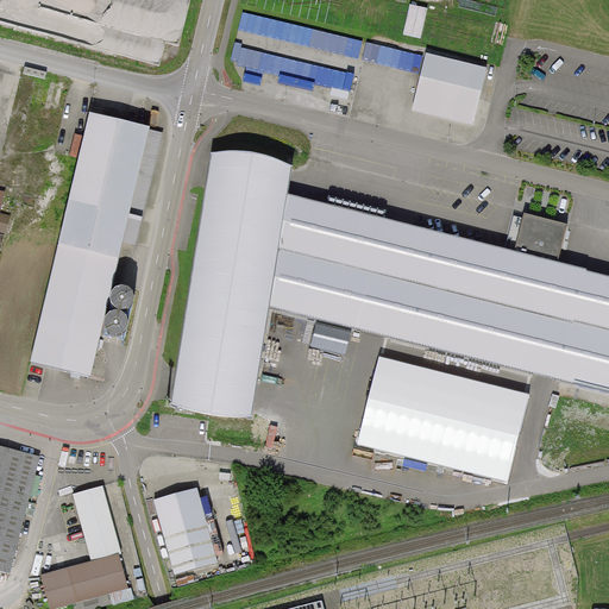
[(487,69),(426,54),(412,111),(472,126),(487,69)]
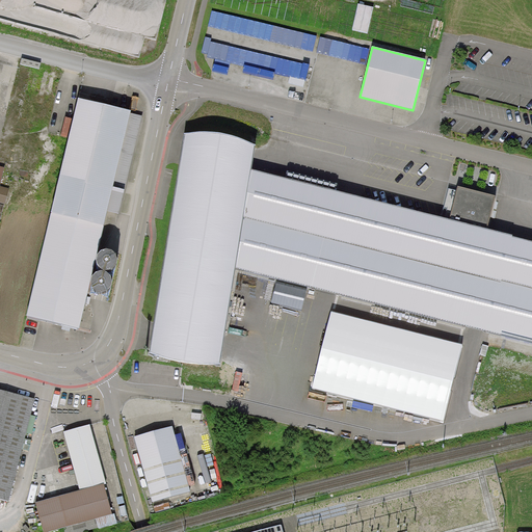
[(79,100),(27,317),(79,330),(107,213),(131,113),(131,112),(79,100)]
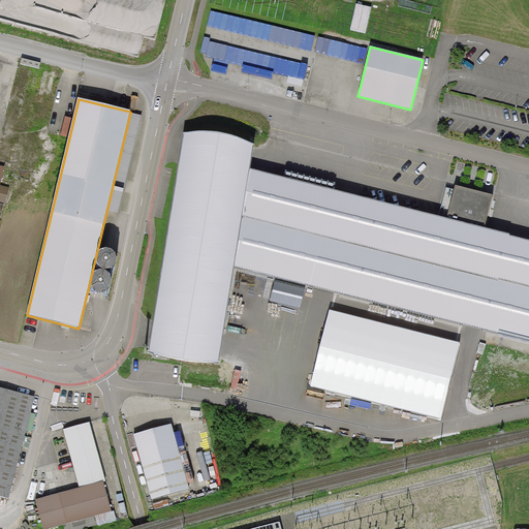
[(142,116),(130,113),(106,212),(118,214),(142,116)]
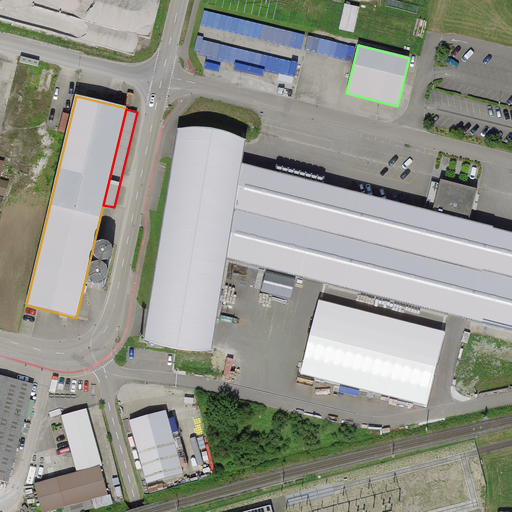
[(247,141),(178,129),(143,342),(211,352),(227,259),(511,331),(511,232),(468,222),(477,190),(441,181),(433,213),(242,164),(247,141)]
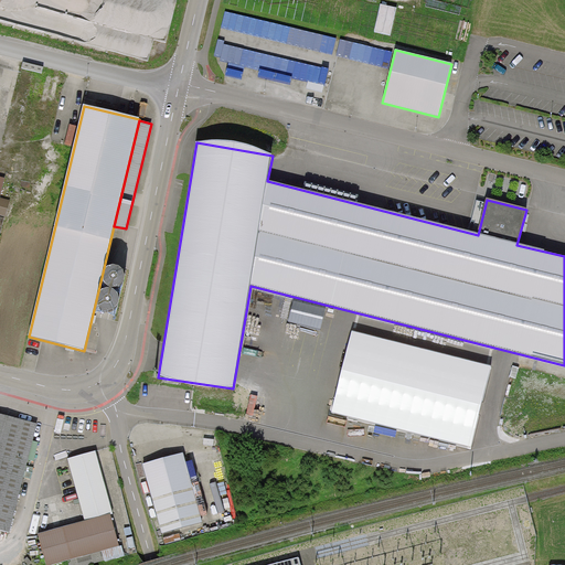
[(0,198),(0,215),(6,217),(10,201),(0,198)]
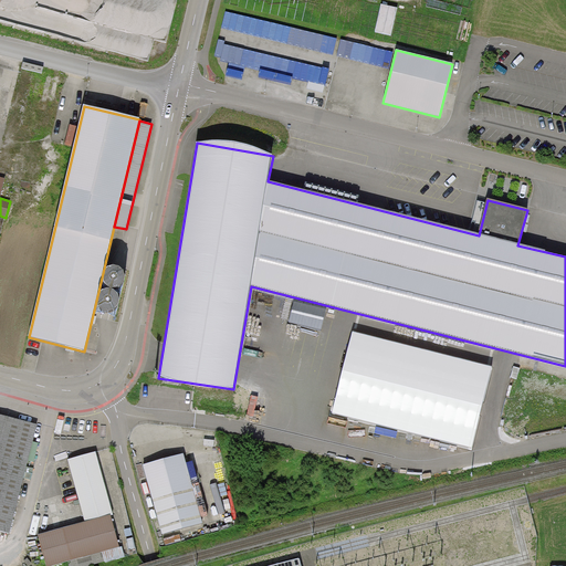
[(492,367),(353,332),(332,415),(472,450),(492,367)]
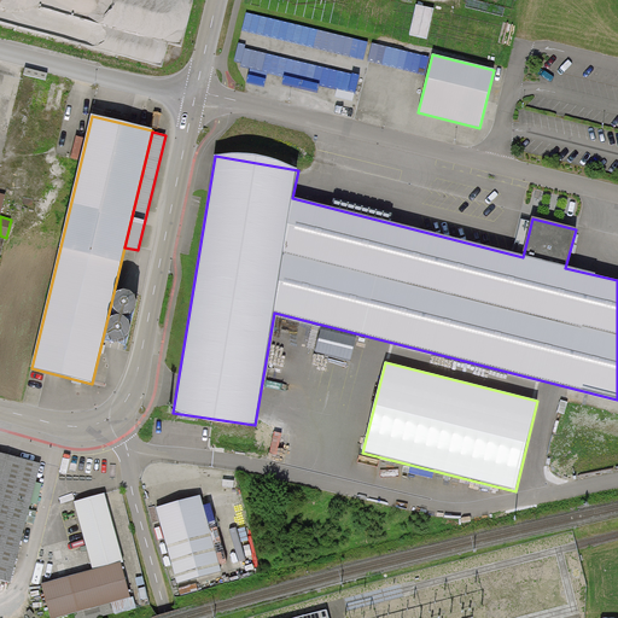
[(40,465),(0,453),(0,578),(11,582),(40,465)]
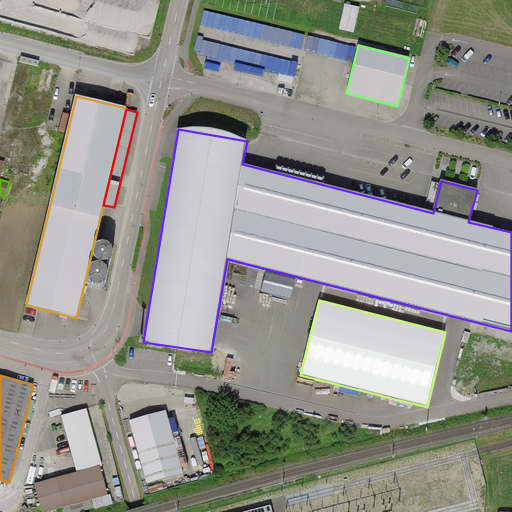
[(77,472),(34,484),(42,511),(47,511),(108,495),(100,467),(102,466),(87,409),(61,416),(77,472)]
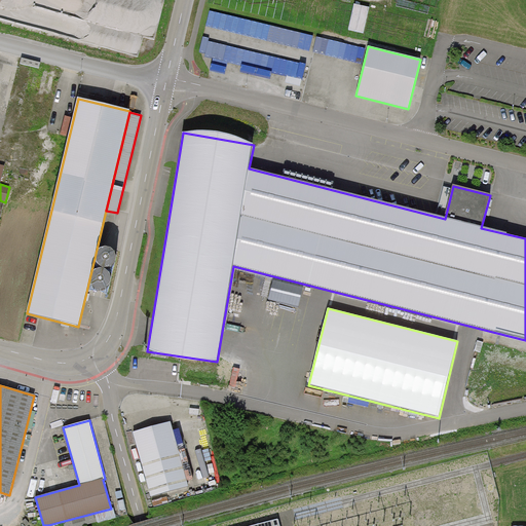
[(152,427),(133,433),(151,497),(188,487),(187,481),(193,479),(185,449),(179,451),(171,422),(152,427)]
